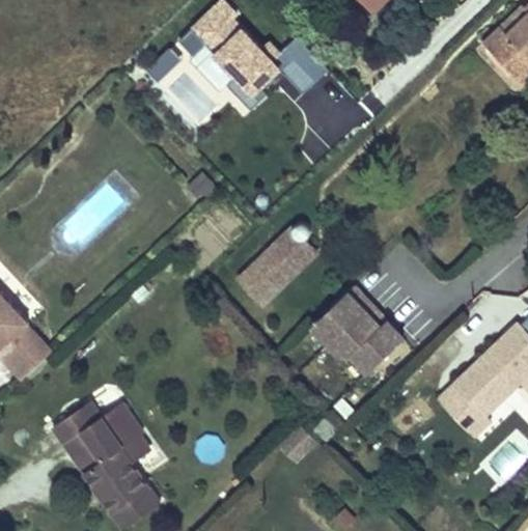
[(345,0),(366,21),(387,0),(345,0)]
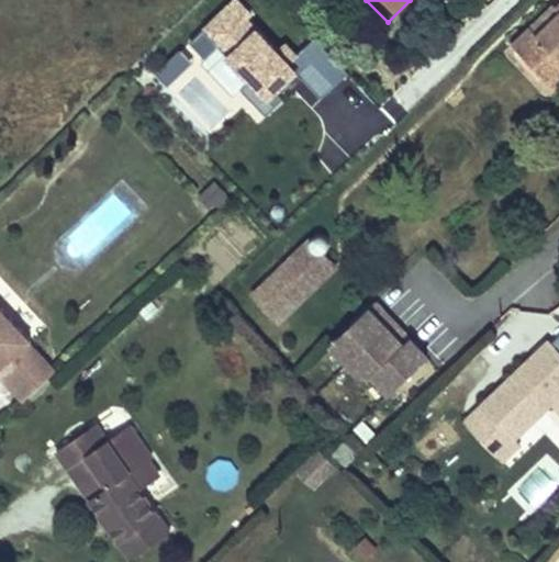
[(539,82),(558,64),(558,1),(557,0),(551,0),(505,47),(539,82)]
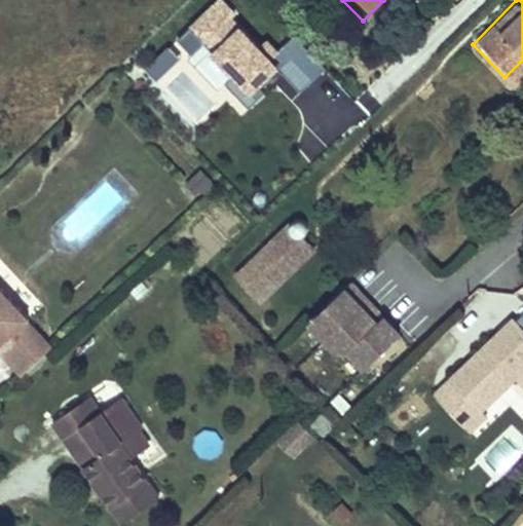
[(224,83),(248,108),(262,95),(255,87),(266,77),(272,83),(281,75),(300,95),(326,70),(293,36),(276,52),(267,42),(260,49),(229,19),(232,15),(219,1),(177,41),(189,54),(186,58),(217,90),(224,83)]
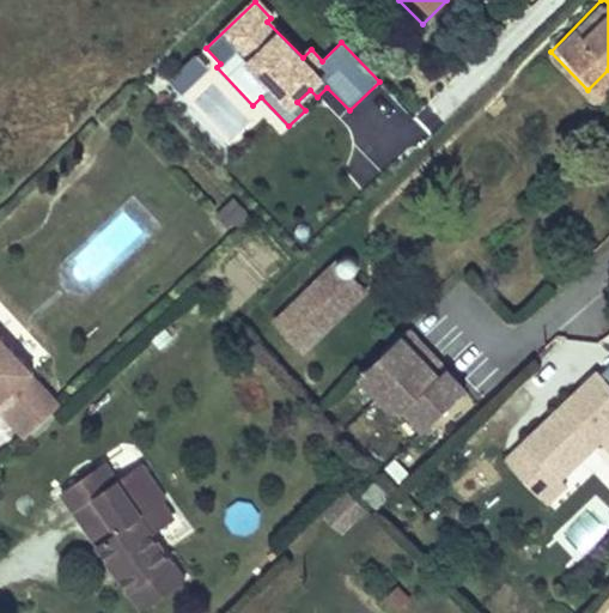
[(196,55),(170,83),(182,96),(209,68),(196,55)]
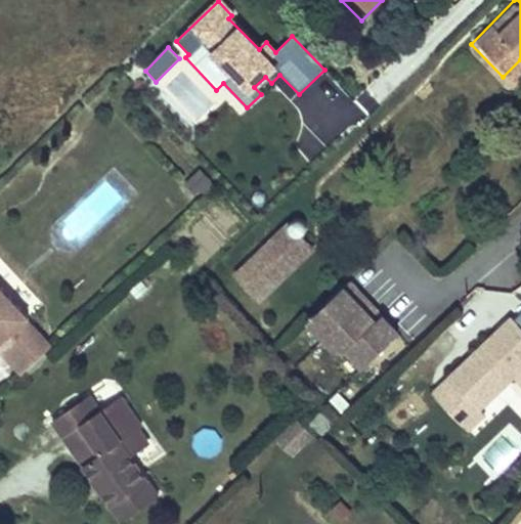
[(520,81),(520,59),(503,77),(515,87),(520,81)]
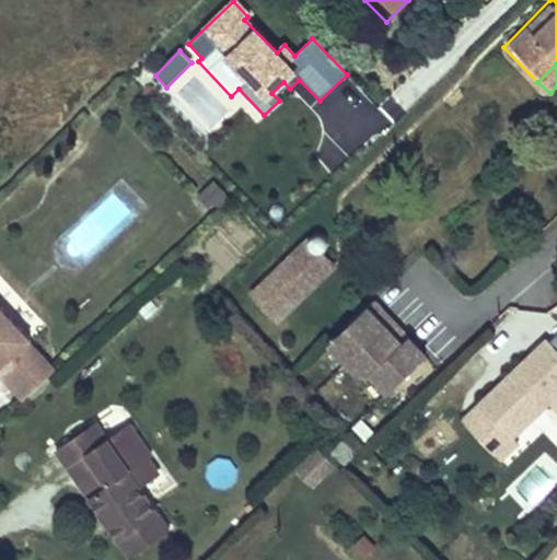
[(208,214),(227,199),(211,181),(193,197),(208,214)]
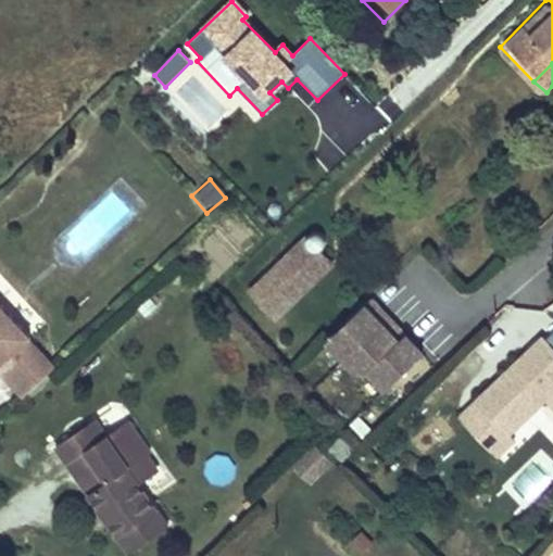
[(327,262),(332,257),(336,254),(338,249),(337,243),(335,239),(331,235),(327,231),(322,231),(318,231),(313,234),(309,237),(306,241),(305,248),(308,254),(312,260),(315,262),(322,262),(327,262)]
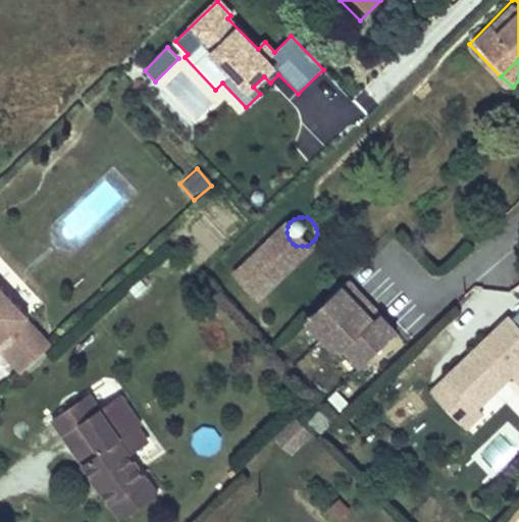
[(299,267),(319,248),(312,242),(307,246),(302,246),(296,246),(293,244),(289,239),(287,232),(288,226),(290,222),(272,239),(299,267)]
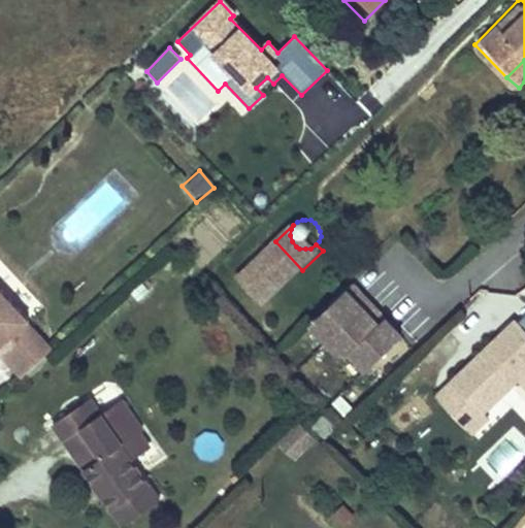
[(266,303),(302,270),(275,241),(240,276),(266,303)]
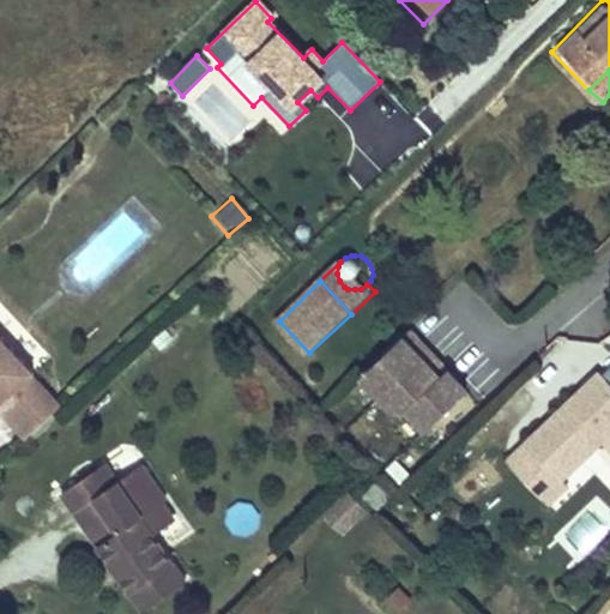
[(410,336),(404,343),(442,381),(450,374),(430,355),(410,336)]
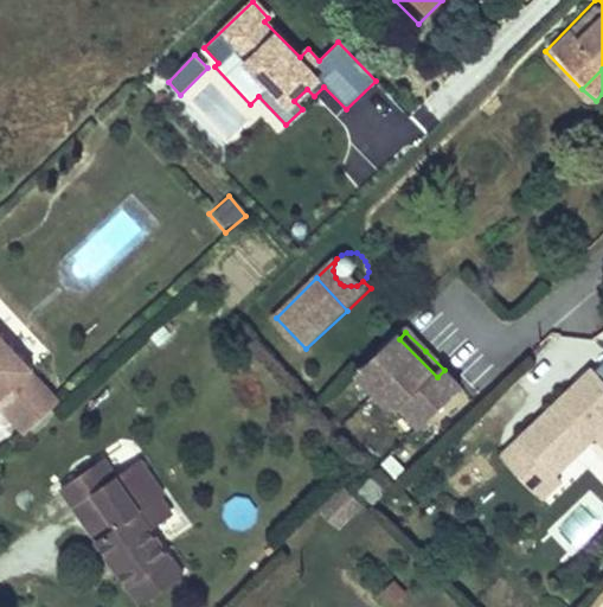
[(399,339),(360,379),(391,410),(405,410),(423,429),(464,390),(444,370),(437,377),(399,339)]
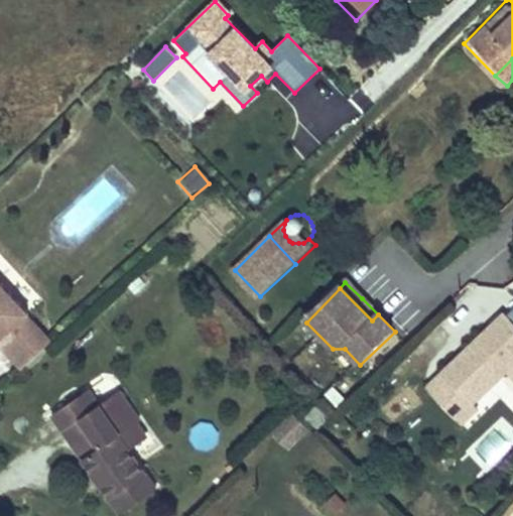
[(0,357),(18,377),(49,349),(24,321),(26,320),(0,291),(0,357)]
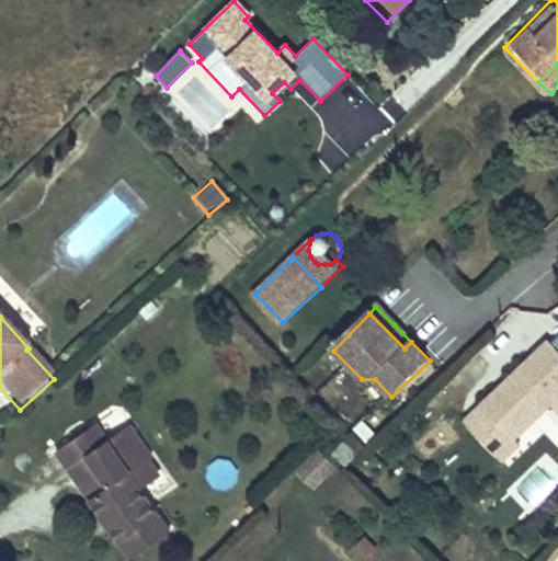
[(557,338),(548,346),(557,356),(557,338)]
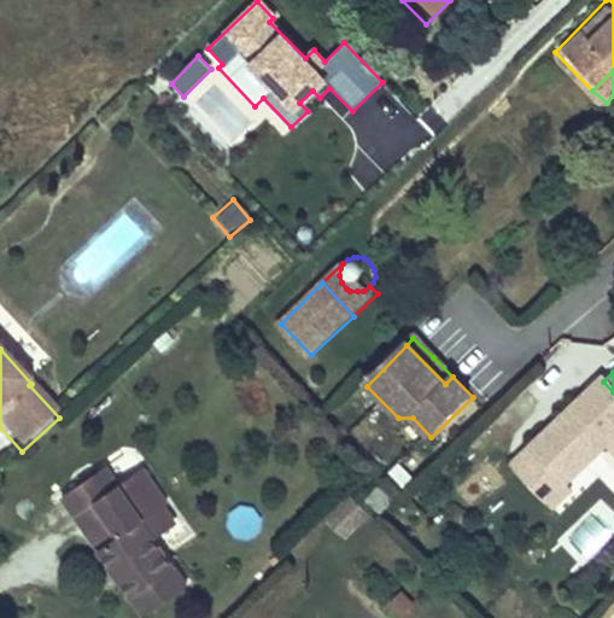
[(613,392),(603,382),(598,377),(525,447),(506,466),(534,496),(555,477),(561,484),(601,445),(613,459),(613,392)]
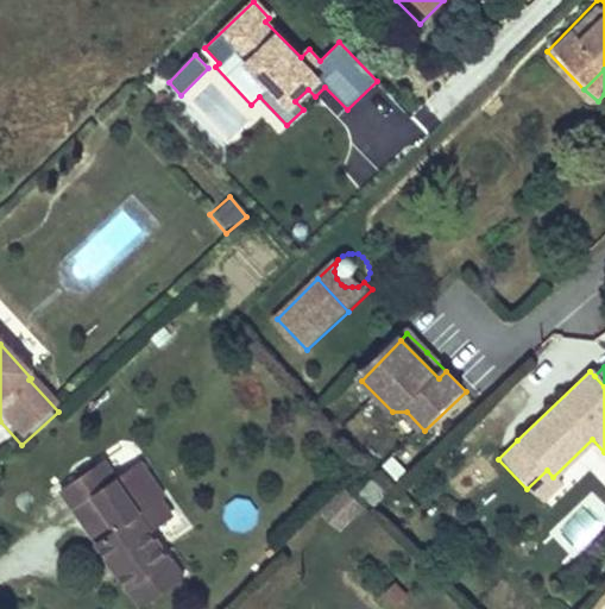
[(150,531),(138,514),(161,498),(162,497),(138,462),(115,477),(104,459),(64,487),(76,503),(71,507),(139,607),(182,577),(150,531)]
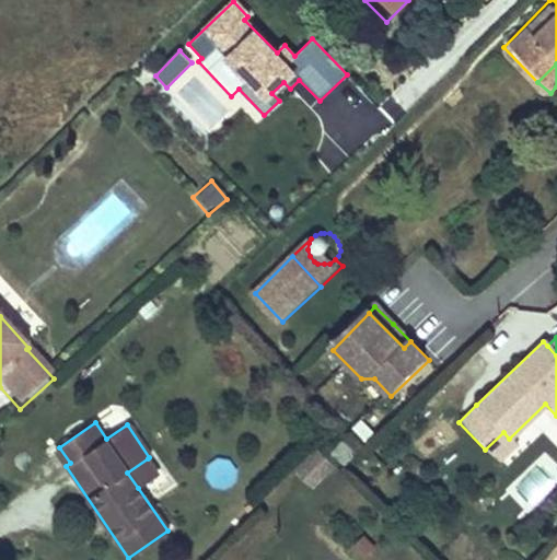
[(503,432),(485,450),(497,462),(514,444),(509,439),(503,432)]
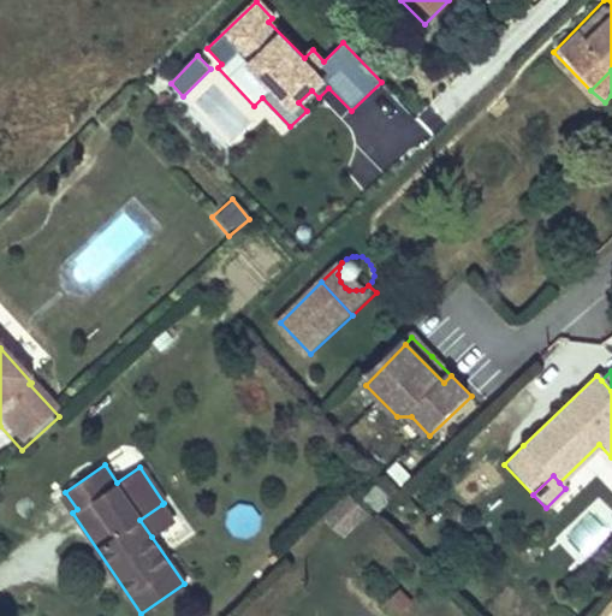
[(342,535),(366,513),(346,493),(324,516),(342,535)]
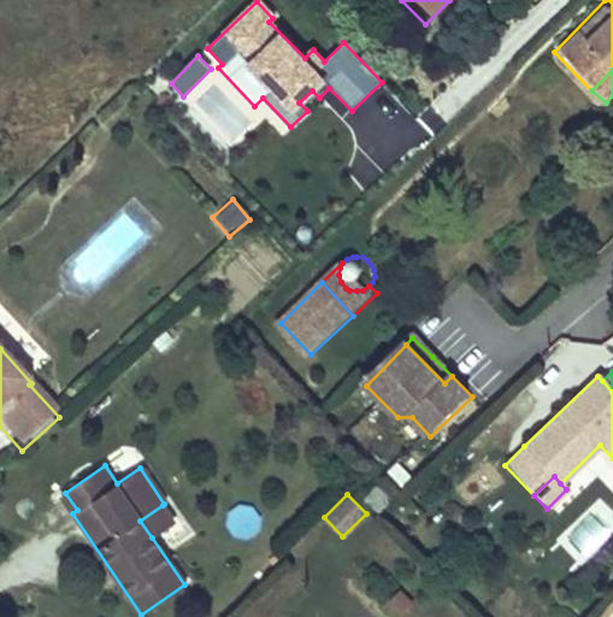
[(152,538),(175,522),(163,505),(140,521),(152,538)]
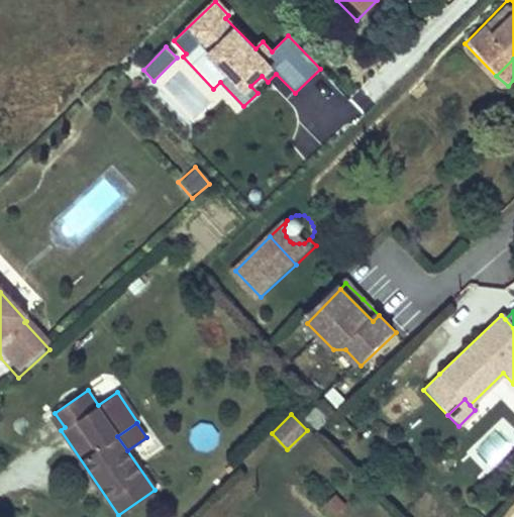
[(345,506),(334,494),(323,504),(335,516),(345,506)]
